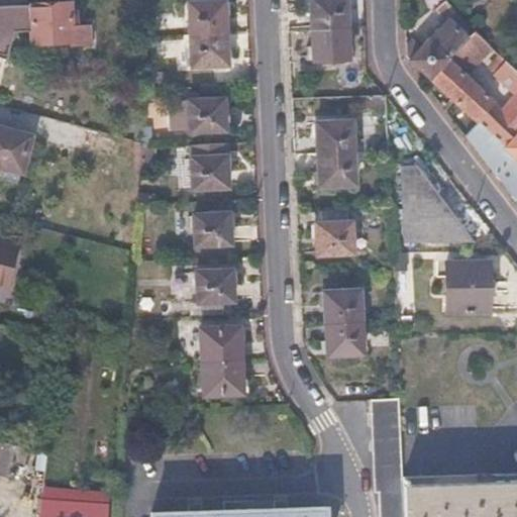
[(310,0),(311,26),(346,24),(345,0),(310,0)]
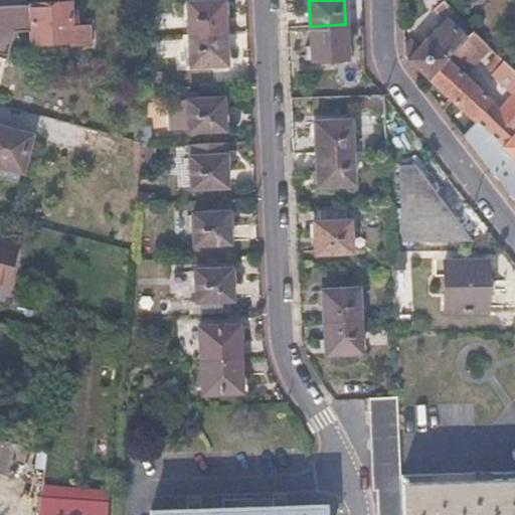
[(471,30),(445,0),(439,0),(434,5),(445,19),(463,39),(471,30)]
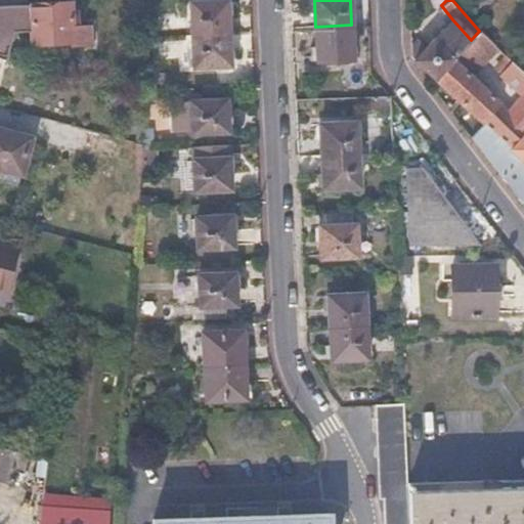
[(31,44),(73,41),(71,2),(13,4),(13,30),(30,30),(31,44)]
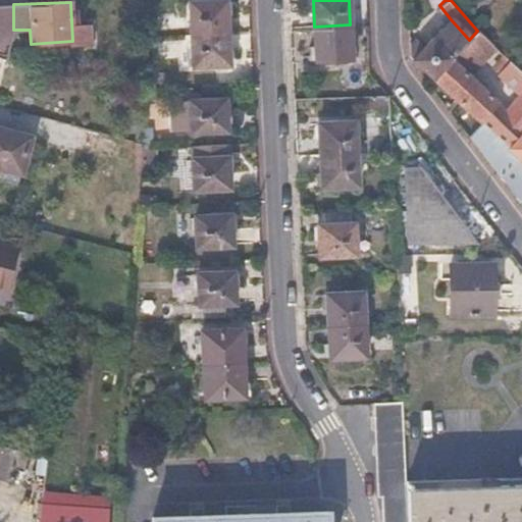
[(185,2),(186,33),(222,31),(220,2),(185,2)]
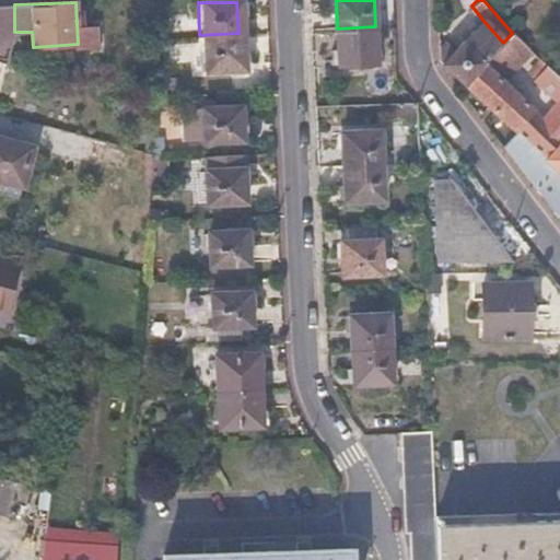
[(452,46),(439,60),(442,63),(464,83),(482,63),(503,43),(483,21),(455,49),(452,46)]
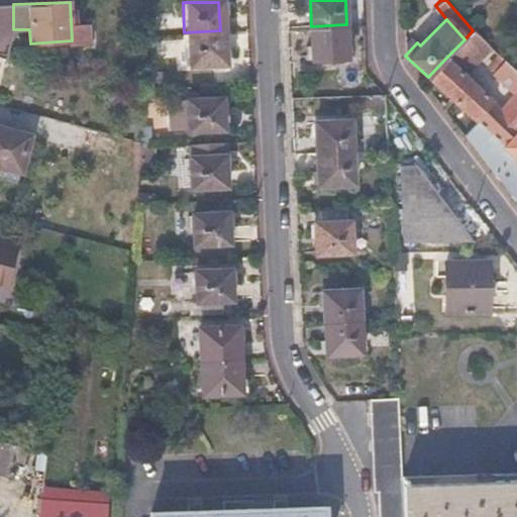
[(348,58),(346,24),(311,26),(312,59),(348,58)]
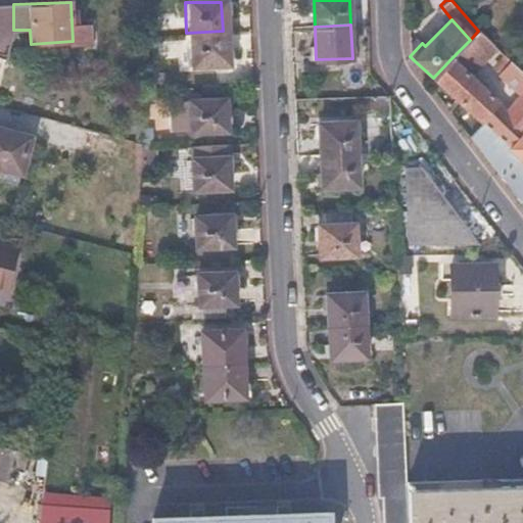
[(223,31),(186,33),(187,65),(225,64),(223,31)]
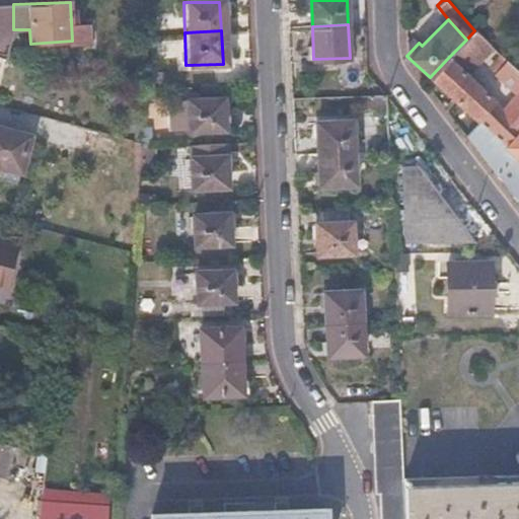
[(474,30),(466,40),(447,59),(465,74),(492,46),(474,30)]
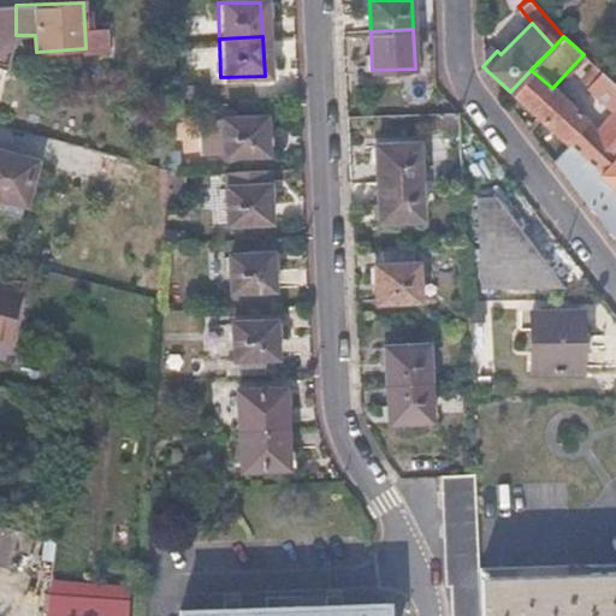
[(615,102),(615,83),(593,63),(582,75),(588,82),(585,87),(610,110),(615,102)]
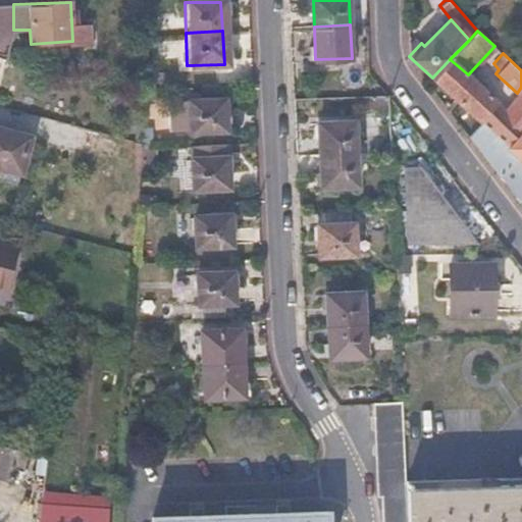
[(450,59),(432,77),(480,121),(499,102),(468,74),(450,59)]
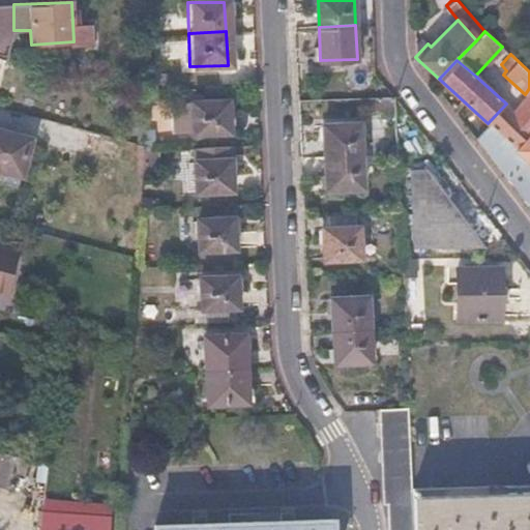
[(490,81),(498,72),(492,66),(483,75),(490,81)]
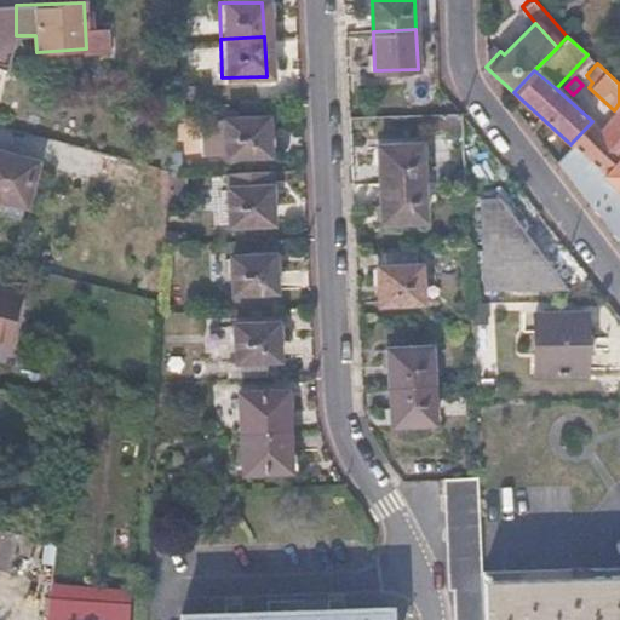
[(570,144),(558,161),(616,239),(619,234),(619,103),(614,110),(600,127),(592,121),(570,144)]
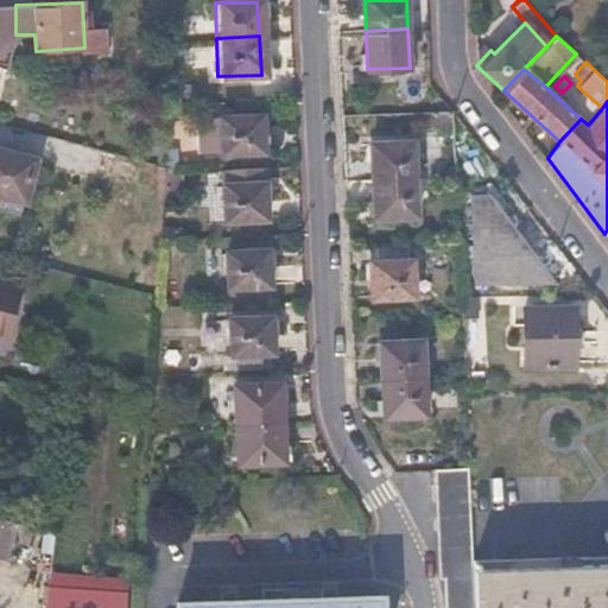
[(264,150),(263,114),(220,116),(221,152),(264,150)]
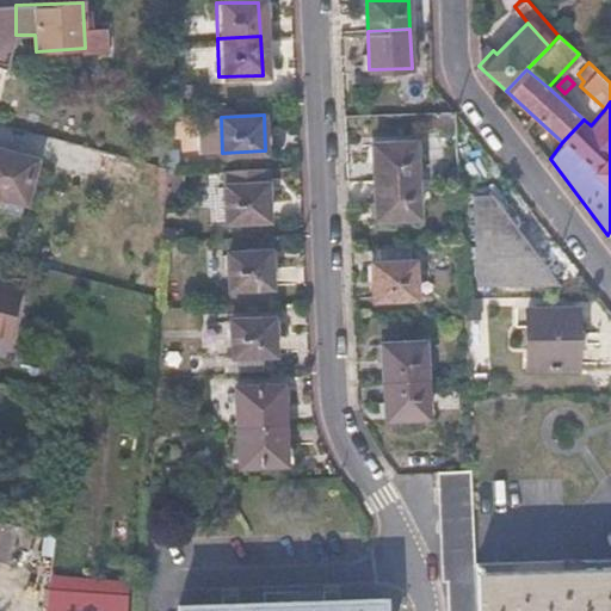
[(374,142),(375,179),(417,177),(414,141),(374,142)]
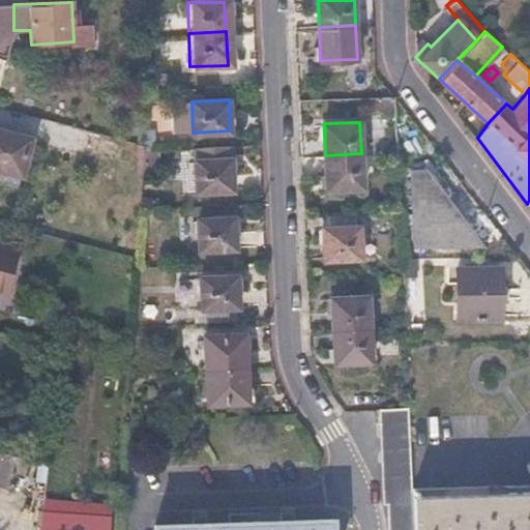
[(0,170),(23,177),(32,141),(0,130),(0,170)]
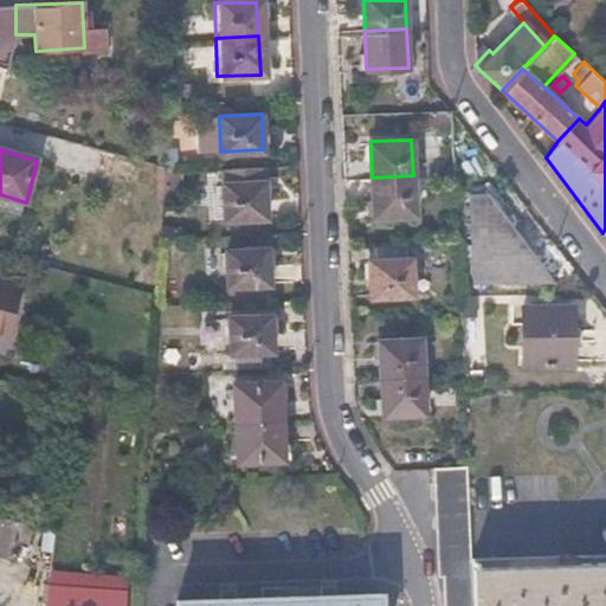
[(413,175),(372,178),(373,218),(416,214),(413,175)]
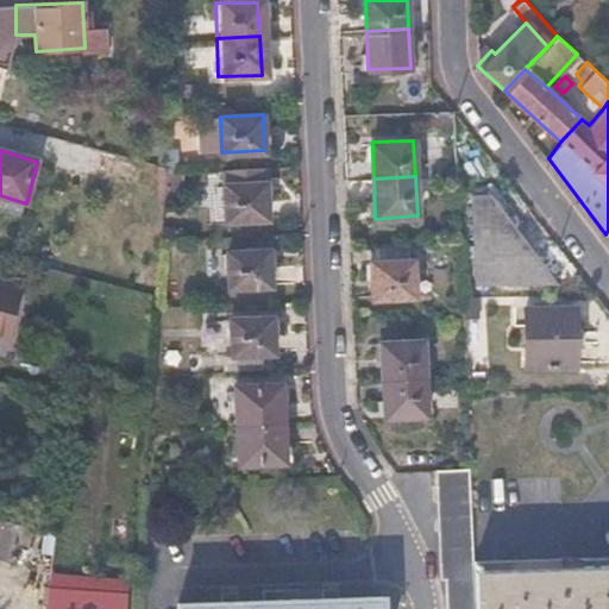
[(268,219),(265,182),(224,182),(225,220),(268,219)]
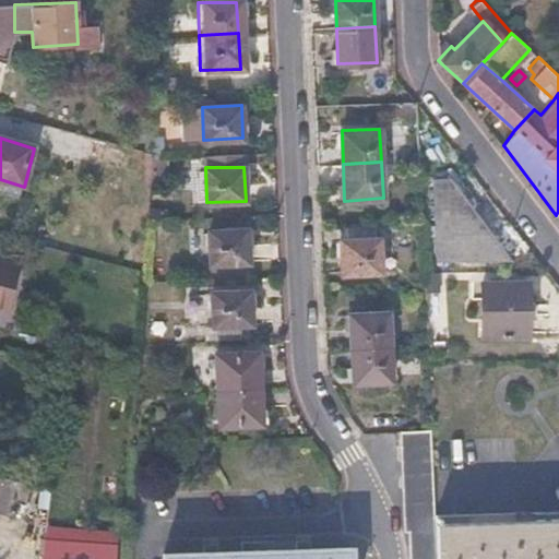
[(437,259),(511,261),(453,176),(433,177),(437,259)]
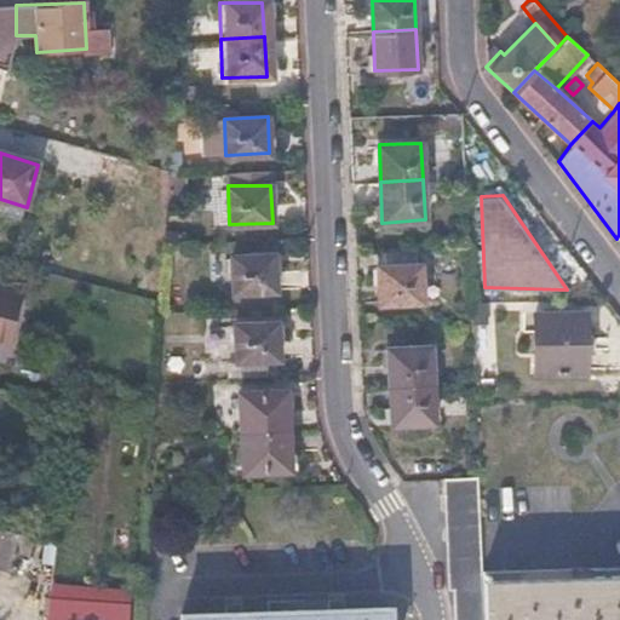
[(275,290),(274,253),(230,256),(231,291),(275,290)]
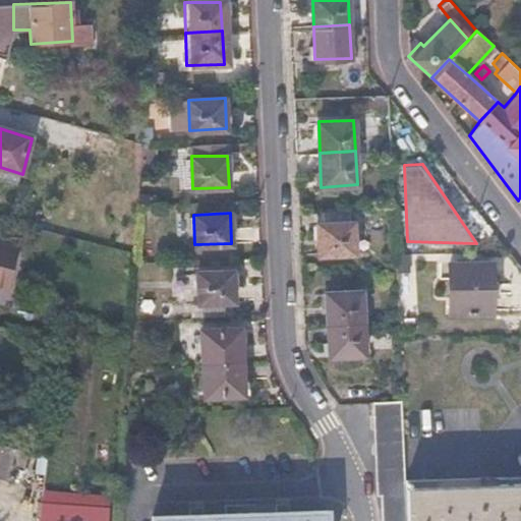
[(350,252),(348,223),(311,224),(312,253),(350,252)]
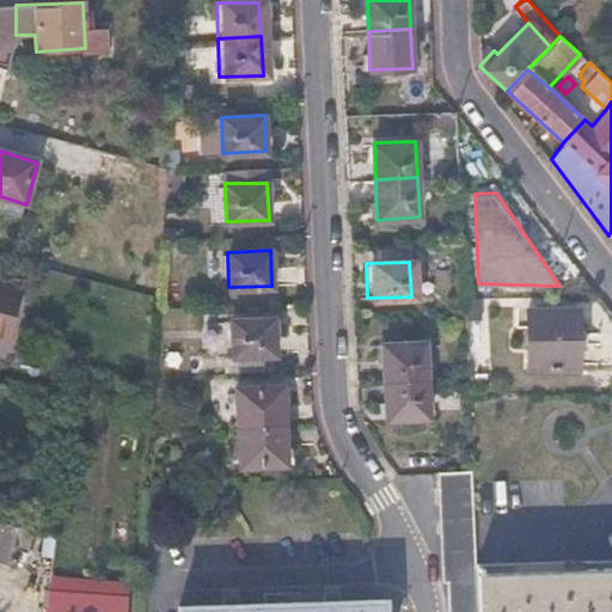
[(0,335),(5,336),(19,289),(0,283),(0,335)]
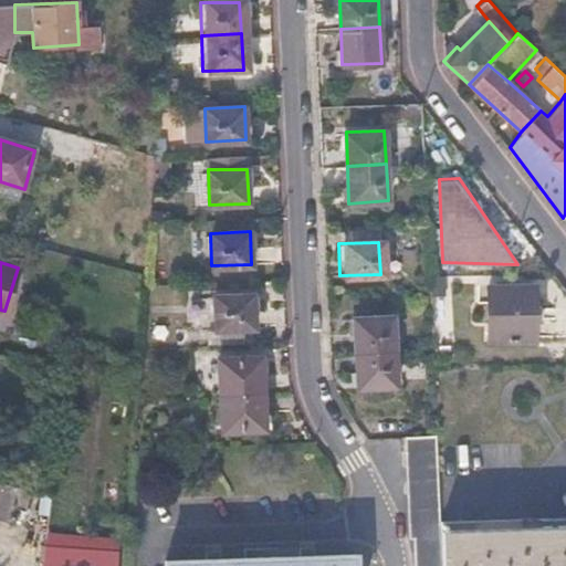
[(536,341),(536,284),(488,284),(486,339),(536,341)]
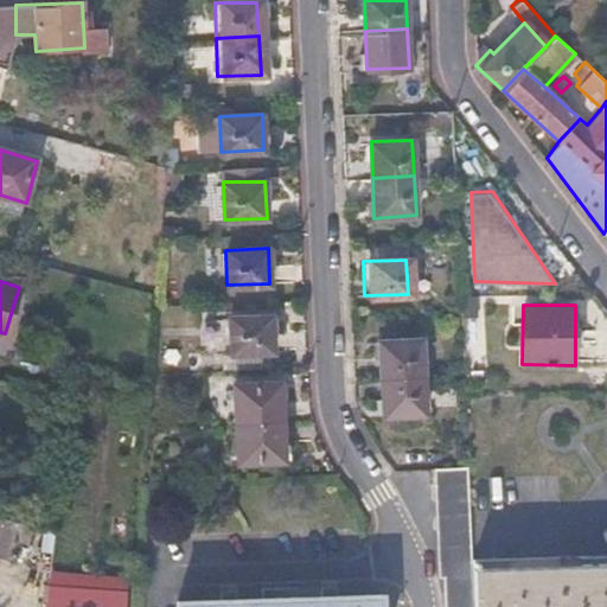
[(273,351),(270,315),(230,317),(230,352),(273,351)]
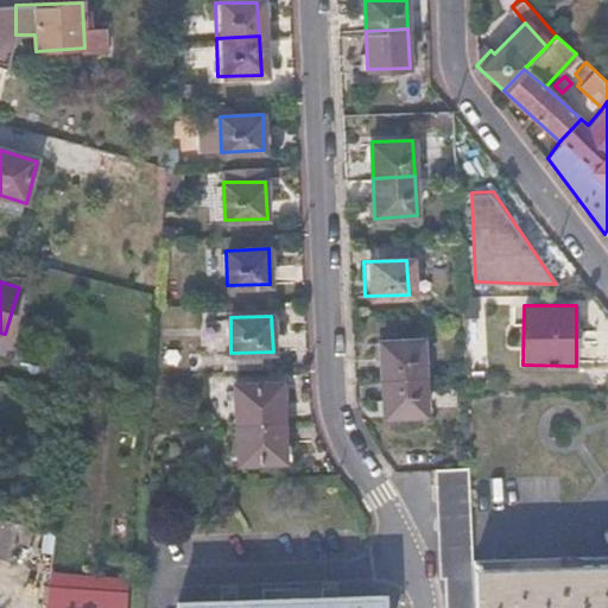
[(381,377),(423,374),(422,339),(380,341),(381,377)]
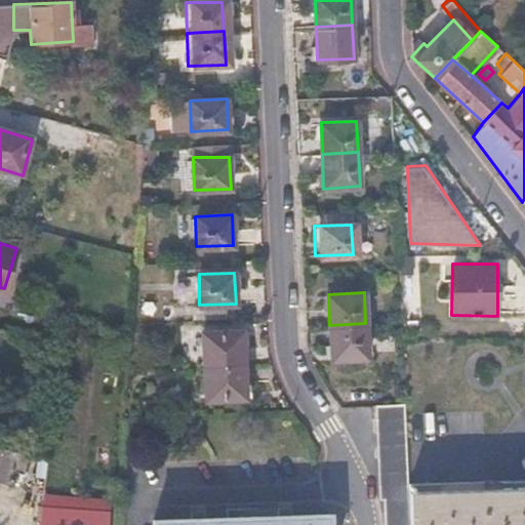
[(367,358),(365,323),(329,325),(331,359),(367,358)]
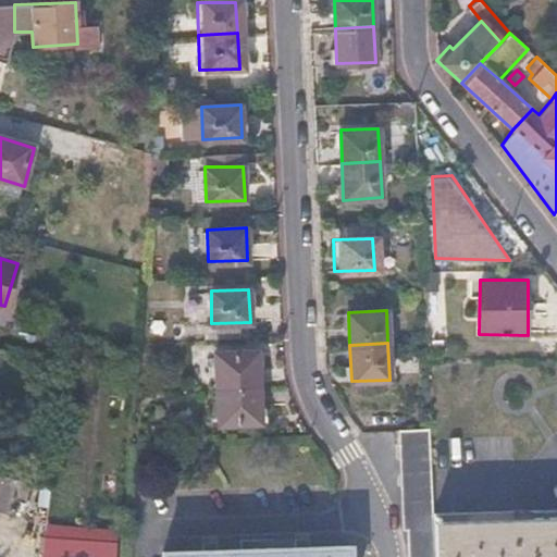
[(217,386),(259,385),(257,349),(215,350),(217,386)]
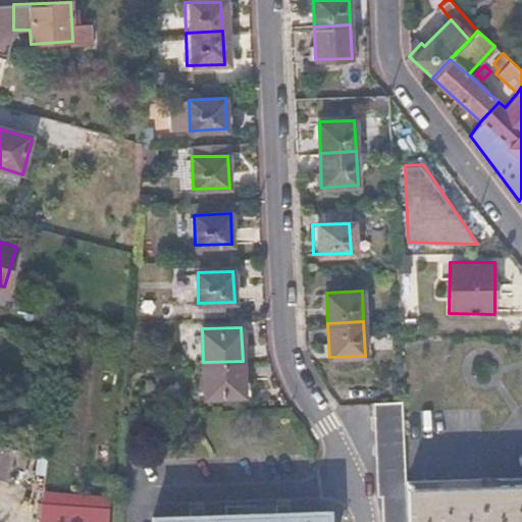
[(245,395),(243,361),(203,362),(204,397),(245,395)]
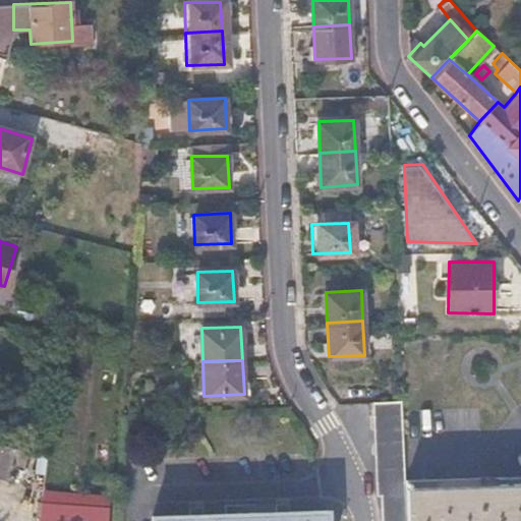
[(406,520),(405,478),(402,398),(373,400),(377,495),(382,496),(381,520),(406,520)]
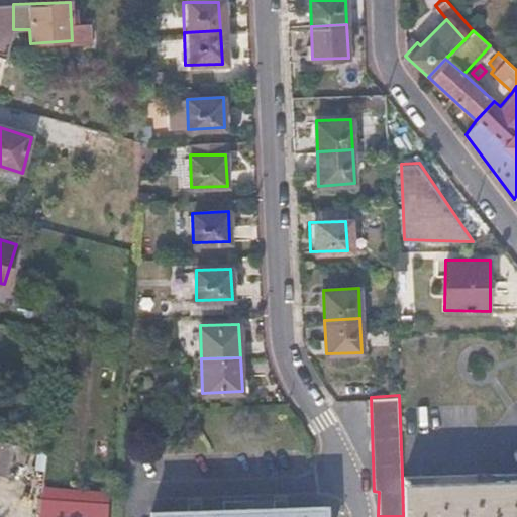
[(0,439),(0,476),(9,479),(18,445),(0,439)]
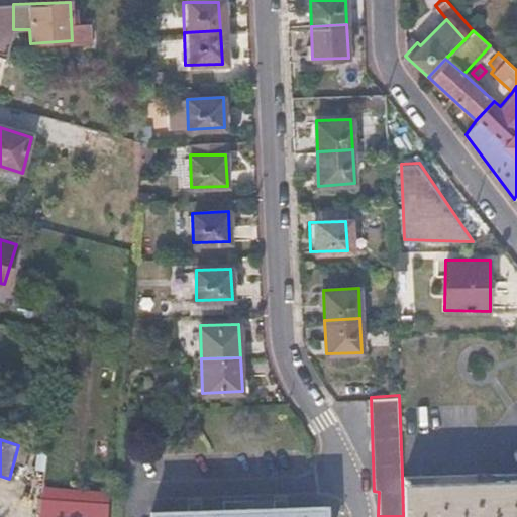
[(67,470),(44,468),(38,516),(106,516),(108,494),(65,487),(67,470)]
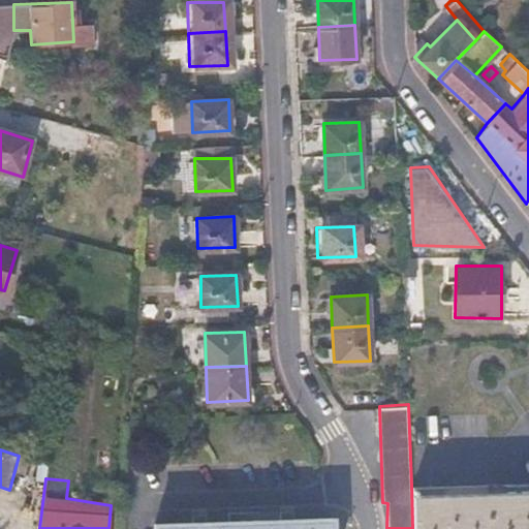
[(528,528),(528,480),(411,486),(412,528),(528,528)]
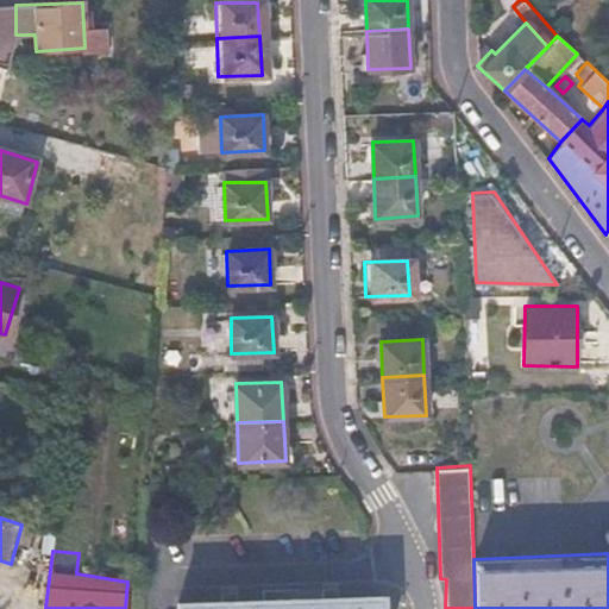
[(177,608),(381,608),(381,596),(336,597),(336,590),(319,590),(319,597),(232,601),(232,594),(214,592),(214,602),(177,603),(177,608)]
